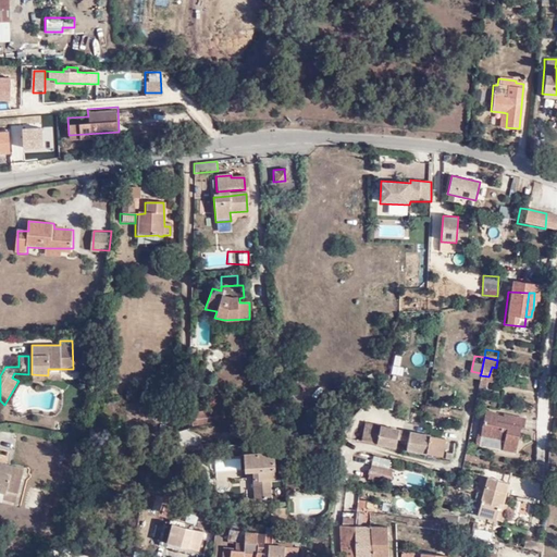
[(61,382),(61,369),(48,369),(48,375),(32,374),(32,382),(48,382),(61,382)]
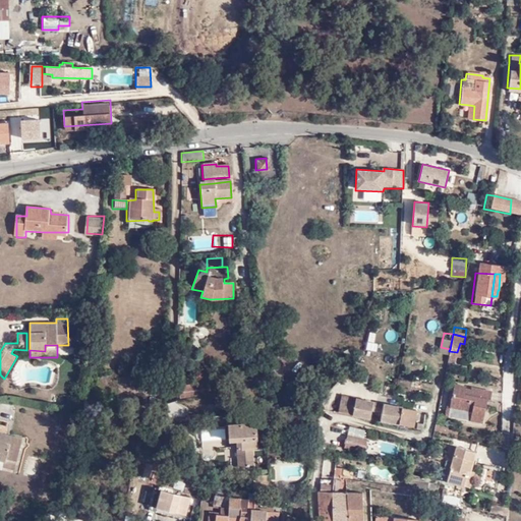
[(454,383),(450,405),(448,414),(477,421),(477,420),(482,396),(486,397),(487,389),(471,386),(469,394),(463,393),(464,384),(454,382),(454,383)]
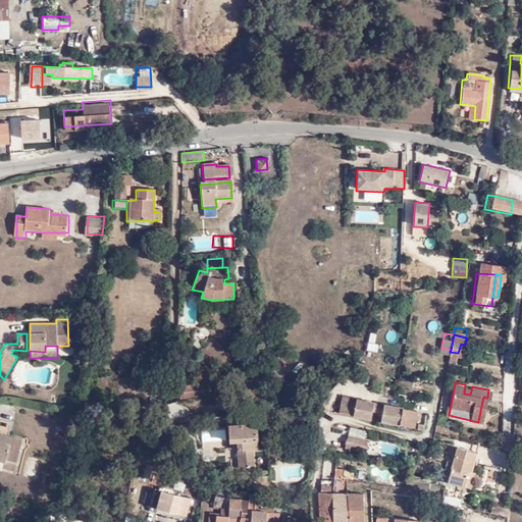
[(179,386),(180,397),(208,395),(208,384),(179,386)]
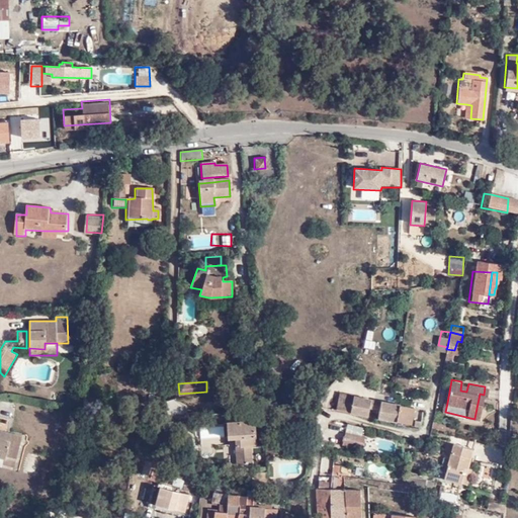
[(371,401),(353,397),(350,414),(367,418),(371,401)]
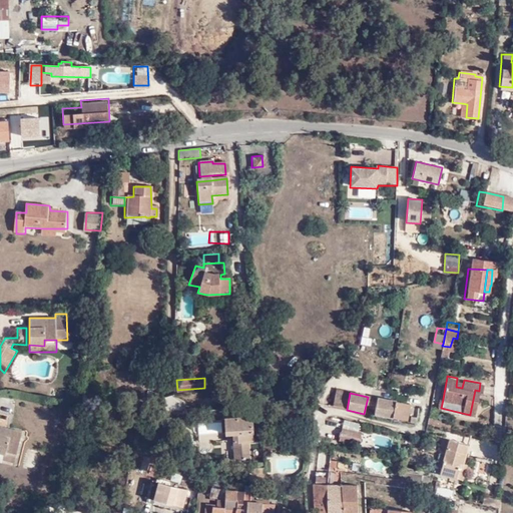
[(164,397),(165,413),(185,413),(185,403),(173,396),(164,397)]
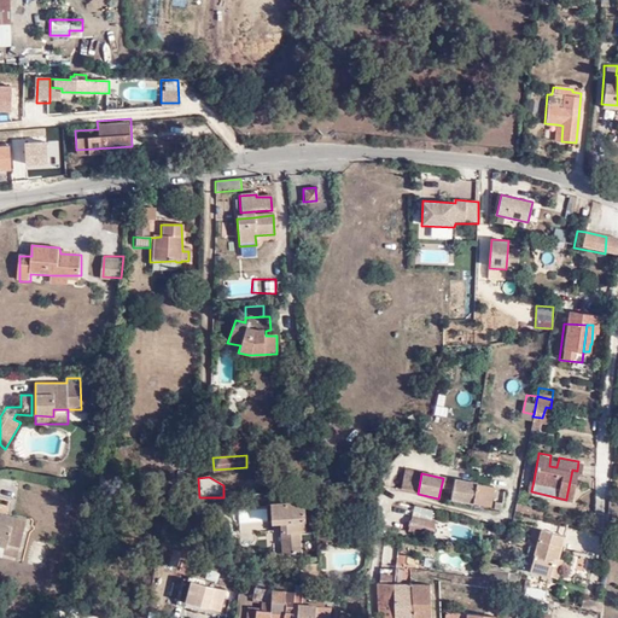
[(493,485),(456,481),(454,501),(491,506),(493,485)]
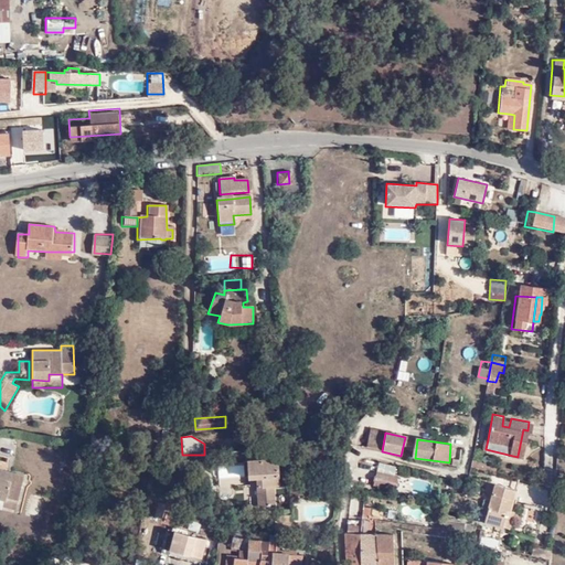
[(258,476),(259,503),(275,503),(275,484),(278,484),(278,476),(279,476),(279,456),(249,457),(249,476),(258,476)]
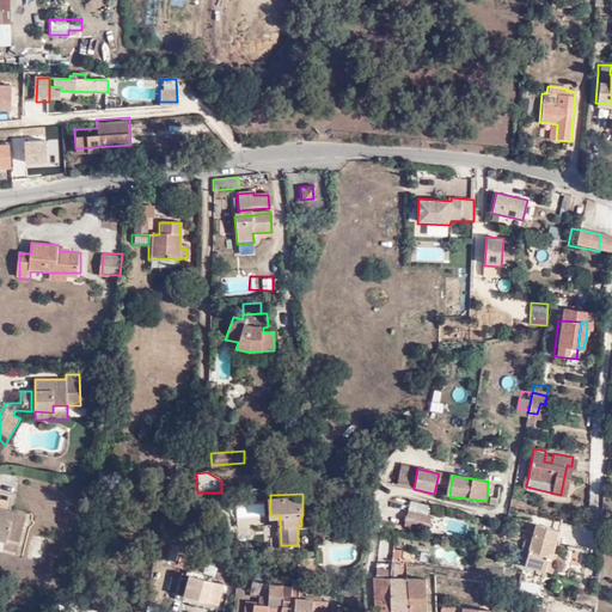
[(525,501),(512,496),(509,503),(524,507),(525,502),(525,501)]
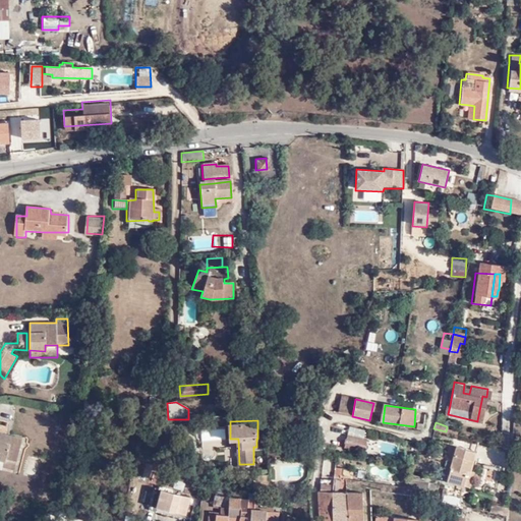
[(217,438),(227,437),(226,424),(216,424),(217,438)]
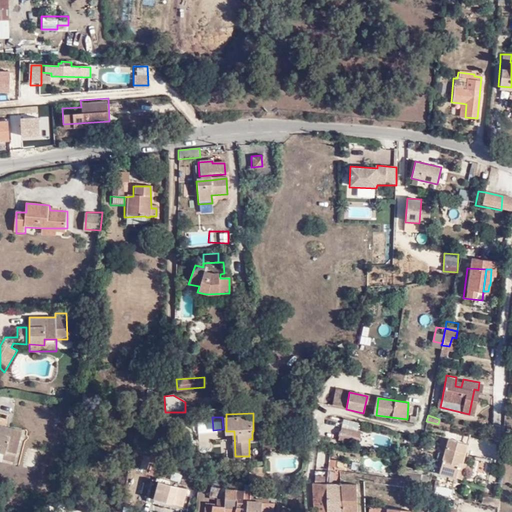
[(270,420),(271,428),(289,427),(289,418),(270,420)]
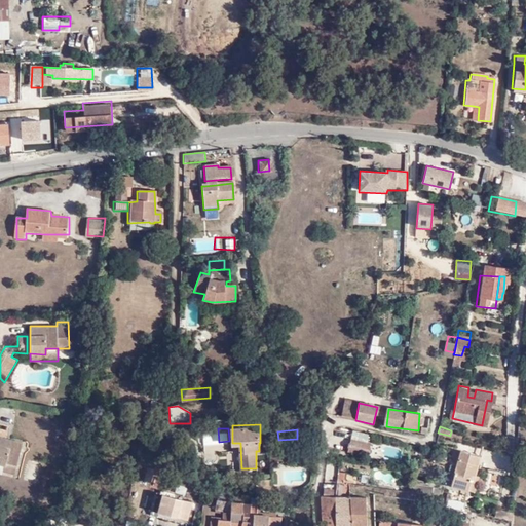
[(0,461),(5,462),(3,468),(16,472),(21,458),(24,440),(0,434),(0,461)]
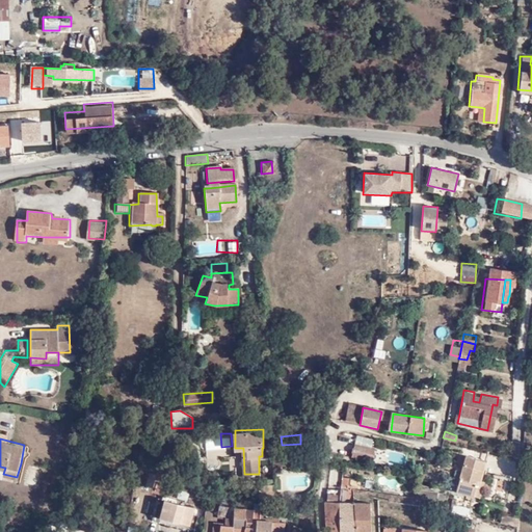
[(355,441),(354,449),(368,451),(370,444),(355,441)]
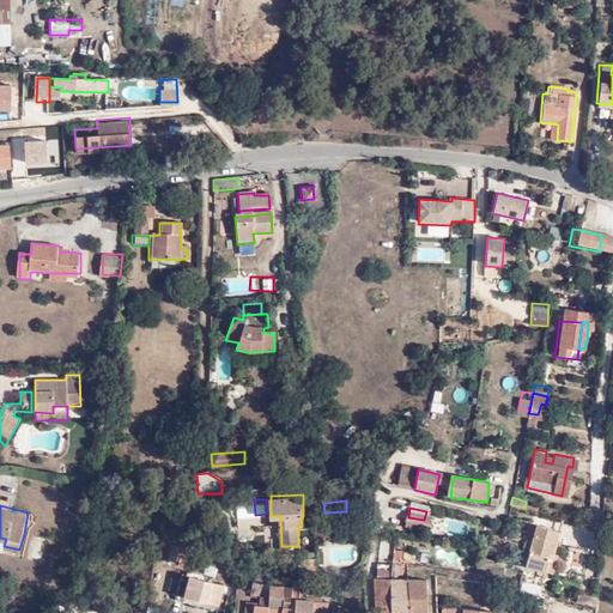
[(424,520),(408,517),(406,532),(420,534),(422,530),(428,530),(429,521),(424,520)]
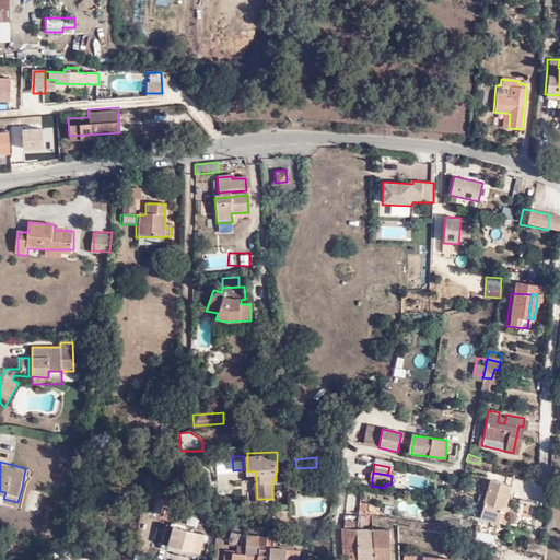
[(478,491),(487,493),(491,480),(482,477),(478,491)]
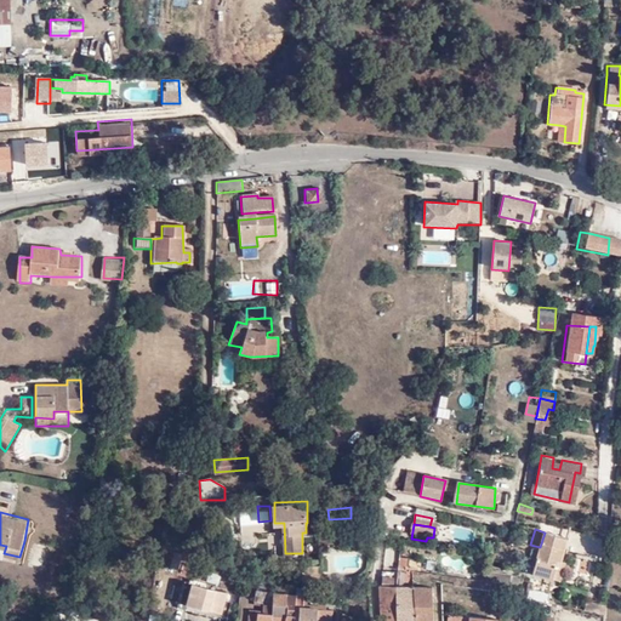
[(545,533),(540,547),(533,571),(551,576),(554,565),(556,559),(560,560),(567,539),(545,533)]
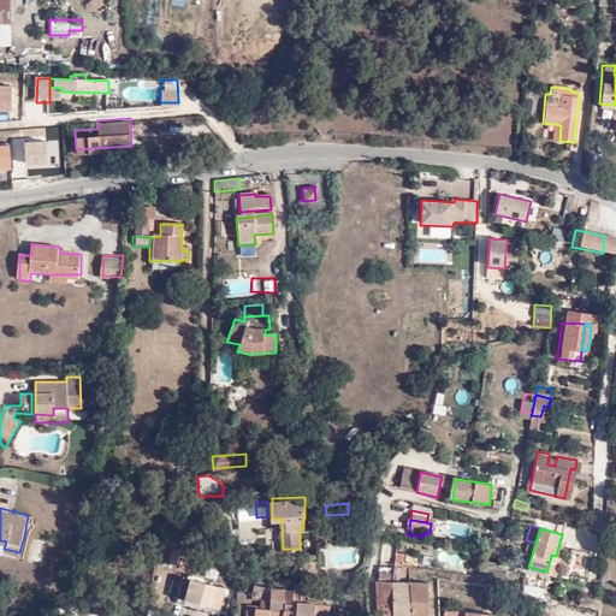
[(42,563),(48,543),(35,539),(29,560),(42,563)]
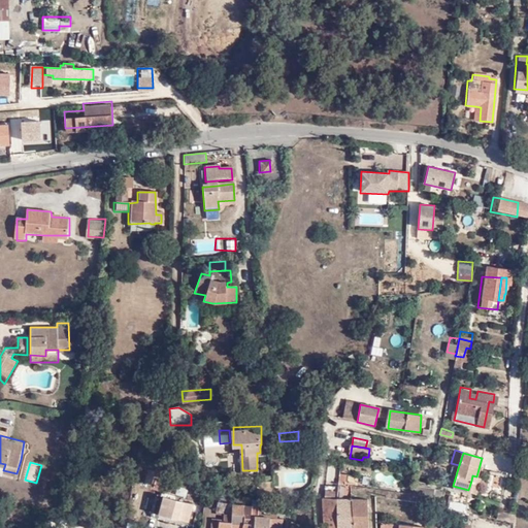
[(348,481),(348,471),(338,471),(337,480),(348,481)]
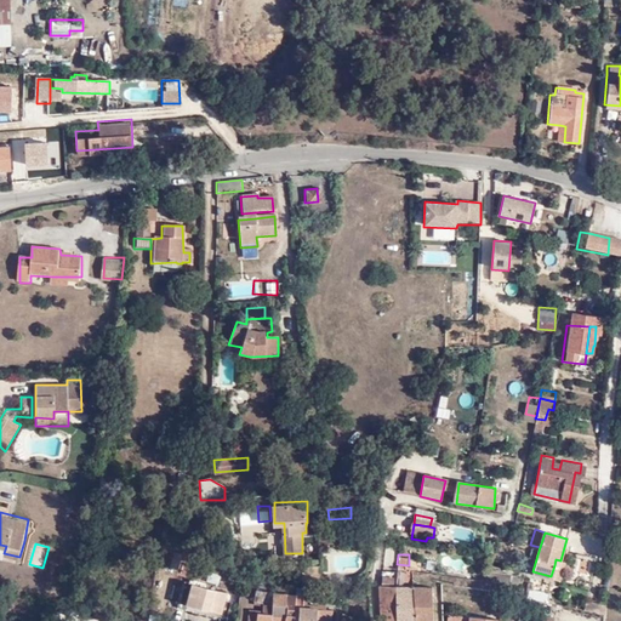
[(569,580),(586,585),(593,559),(575,554),(569,580)]
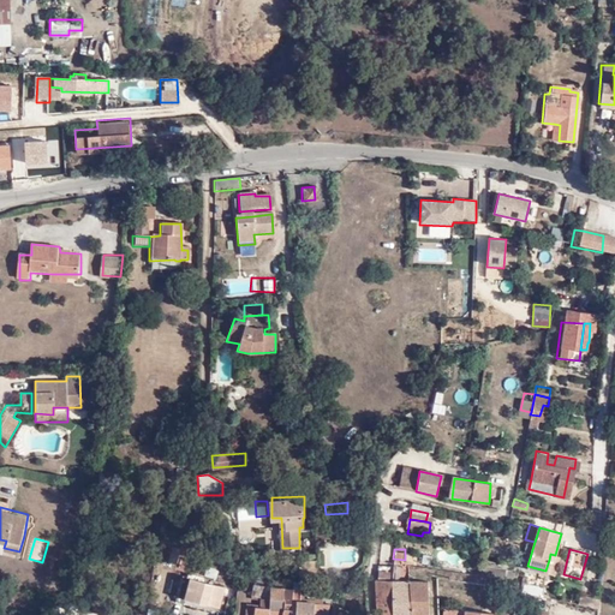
[(396,574),(410,572),(408,563),(395,565),(396,574)]
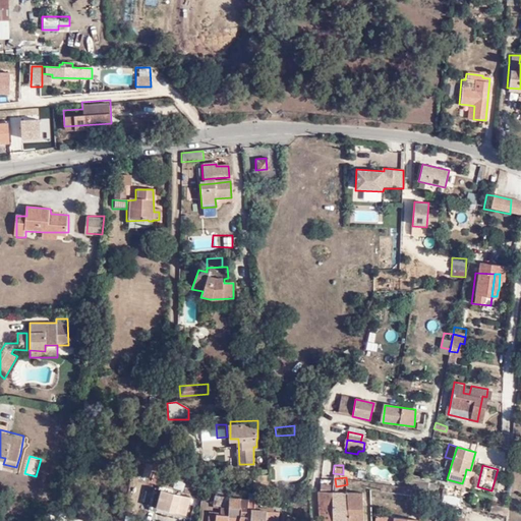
[(410,477),(407,486),(417,488),(418,478),(410,477)]
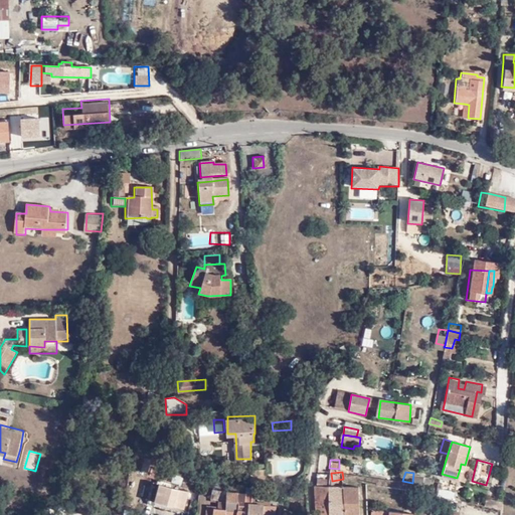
[(158,505),(179,510),(184,493),(147,484),(142,505),(156,509),(158,505)]
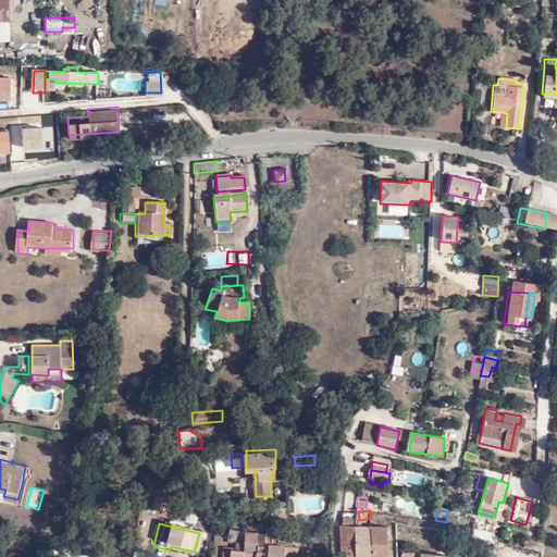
[(355,556),(356,525),(344,525),(339,525),(341,534),(342,556),(355,556)]
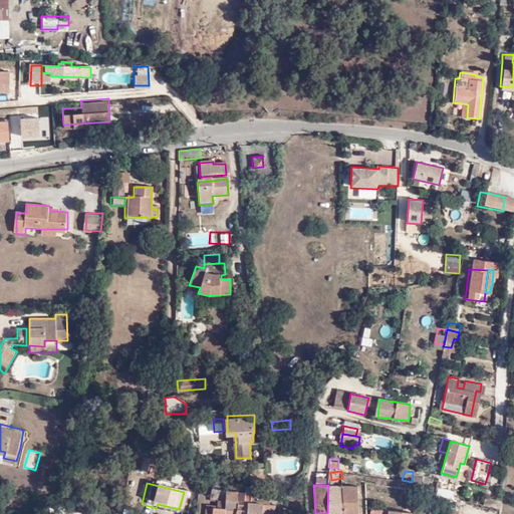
[(344,513),(343,485),(328,485),(327,513),(344,513)]
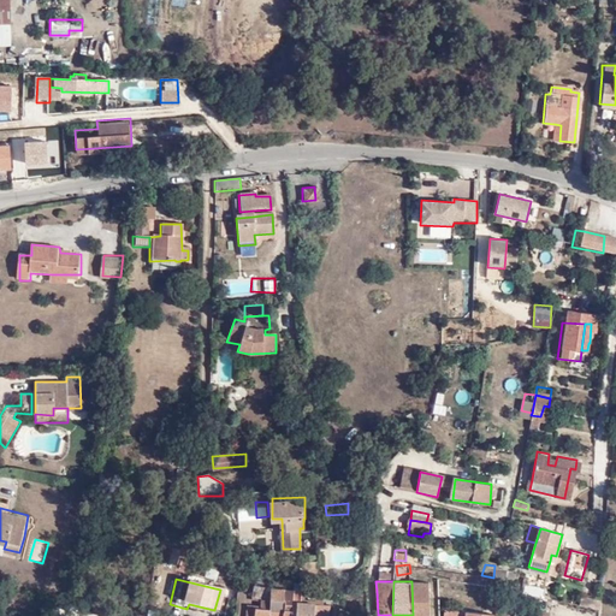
[(428,615),(428,582),(412,581),(413,615),(428,615)]
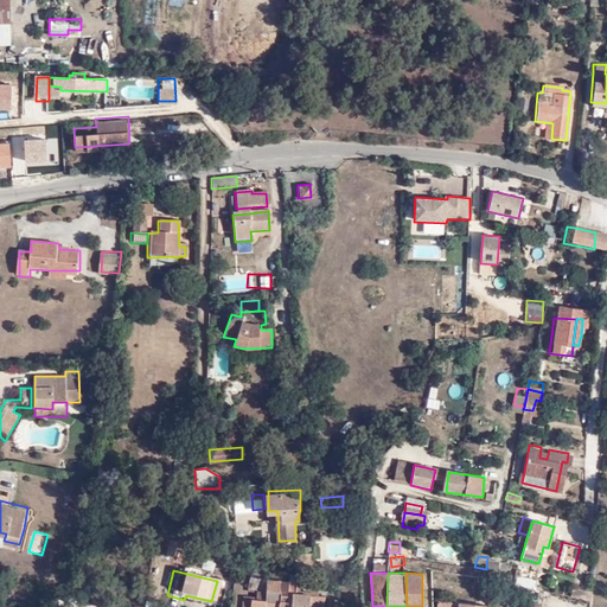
[(513,573),(513,585),(532,589),(534,577),(513,573)]
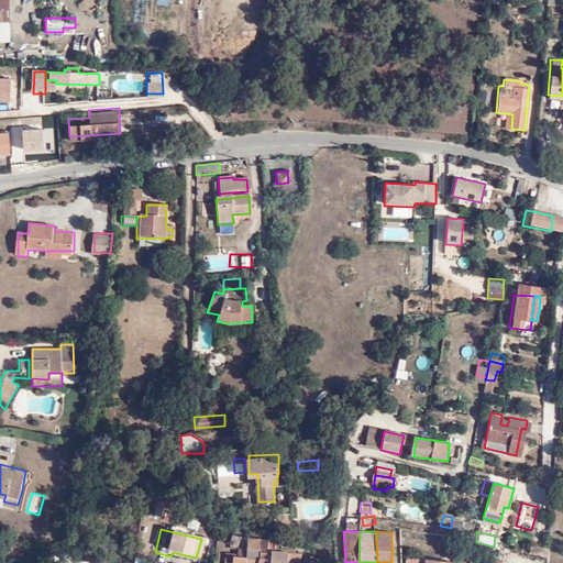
[(272,562),(273,559),(267,559),(269,538),(247,537),(232,536),(231,549),(246,549),(246,561),(235,561),(234,562),(272,562)]
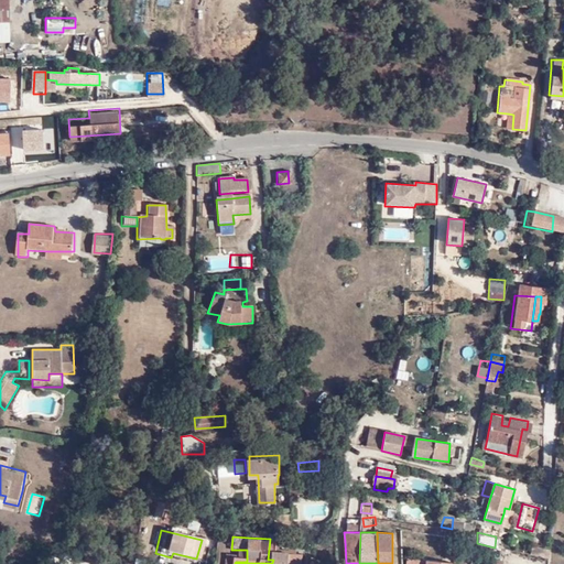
[(273,560),(272,563),(299,563),(301,553),(275,548),(277,539),(270,539),(268,560),(273,560)]
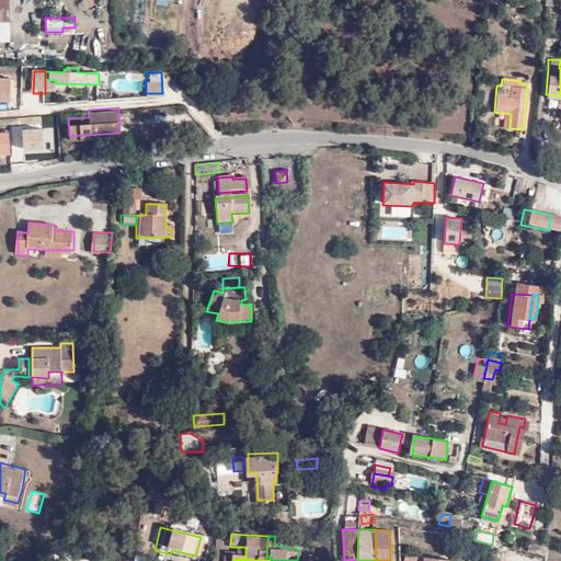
[(525,552),(545,558),(545,548),(527,544),(525,552)]
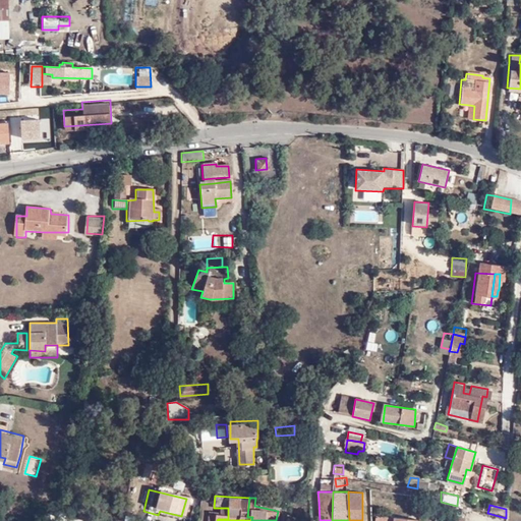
[(209,520),(217,520),(218,519),(218,512),(209,512),(209,520)]
